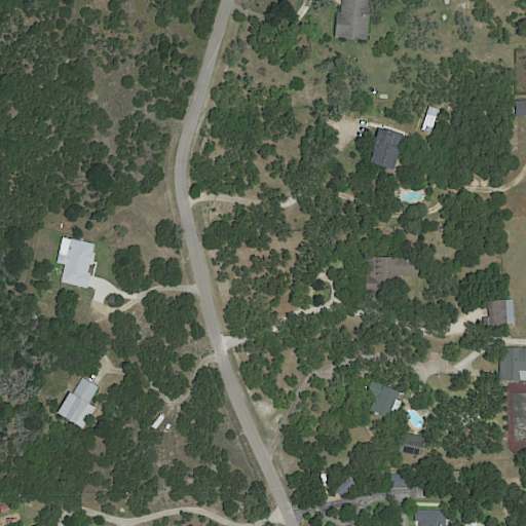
[(372,0),(369,39),(336,36),(338,12),(342,12),(343,0),(372,0)]
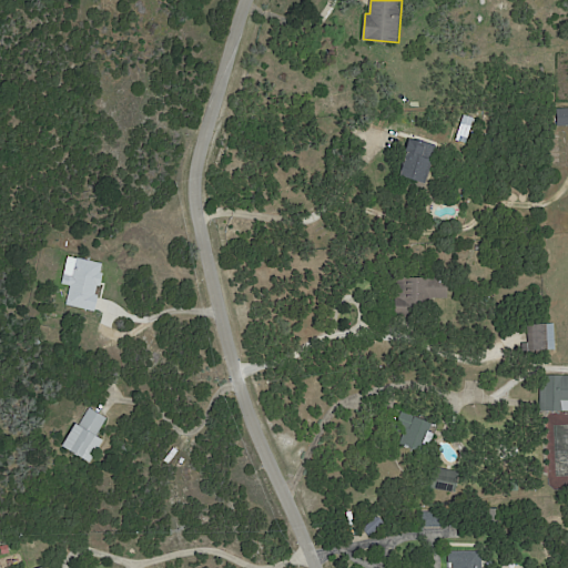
[(567,125),(558,127),(557,110),(567,109),(567,125)]
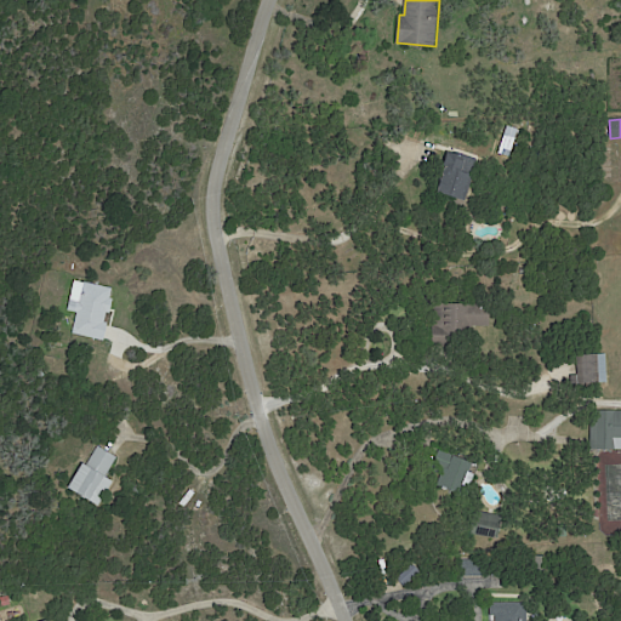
[(443,189),(443,192),(439,191),(442,187),(444,187),(445,184),(444,183),(451,164),(448,163),(451,149),(455,151),(455,149),(468,154),(467,157),(471,158),(467,166),(477,170),(468,198),(443,189)]
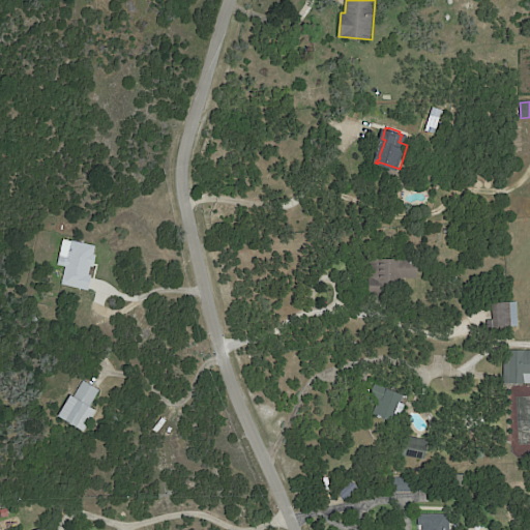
[(95,264),(95,266),(92,266),(90,273),(93,274),(90,290),(63,284),(66,266),(64,265),(66,256),(68,257),(71,240),(96,245),(95,254),(97,254),(95,264)]
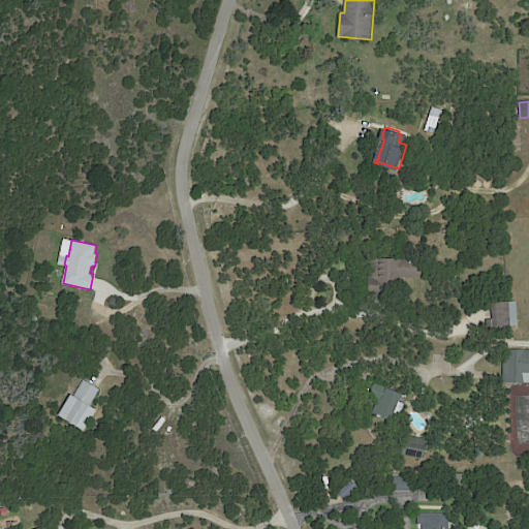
[(384,292),(368,292),(368,258),(419,258),(419,277),(400,277),(400,292),(384,292)]
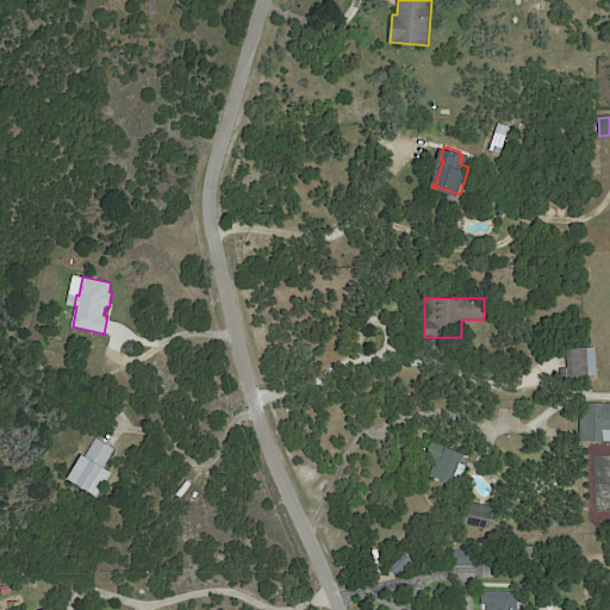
[(570,378),(570,377),(566,377),(566,368),(568,368),(567,348),(587,347),(587,348),(596,348),(597,377),(570,378)]
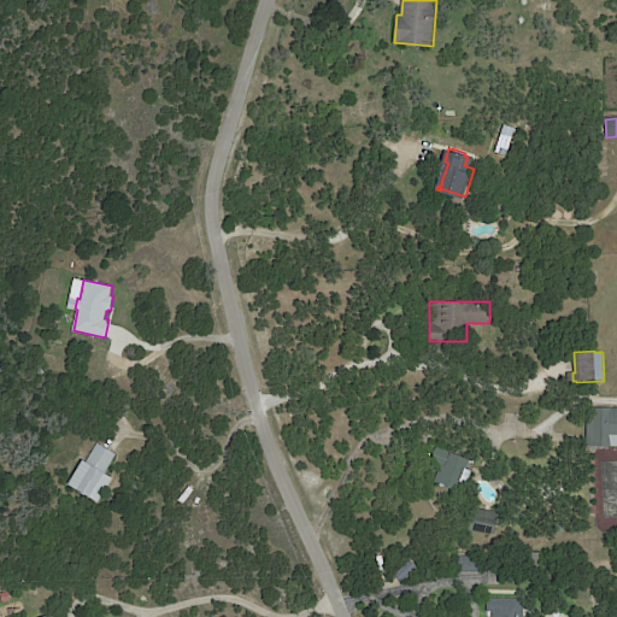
[(616,447),(591,447),(591,409),(616,409),(616,447)]
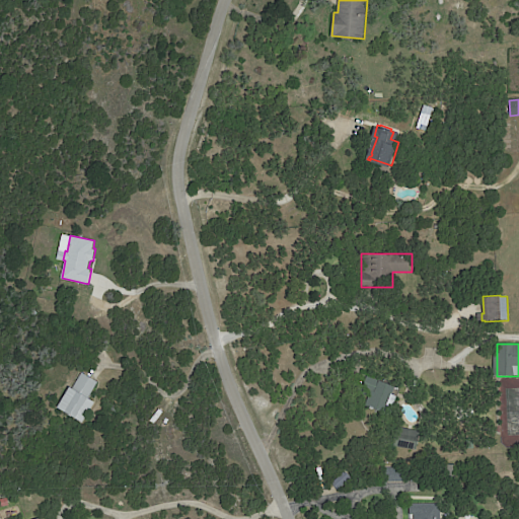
[(87,379),(95,384),(87,398),(94,402),(81,424),(56,409),(68,388),(70,389),(79,374),(87,379)]
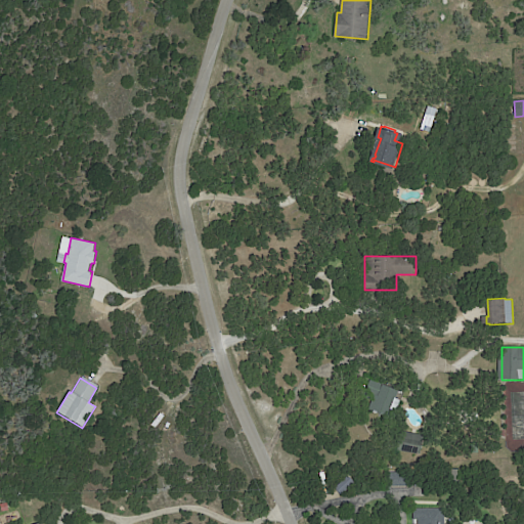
[(399,391),(400,391),(398,398),(402,400),(398,412),(392,410),(389,418),(366,410),(375,395),(365,392),(369,381),(399,391)]
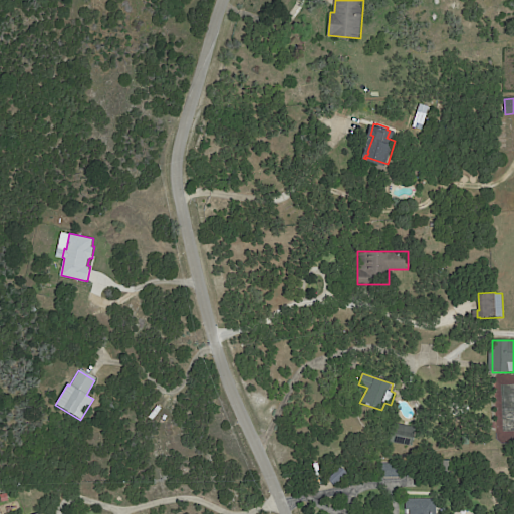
[(387,442),(390,422),(416,427),(413,446),(387,442)]
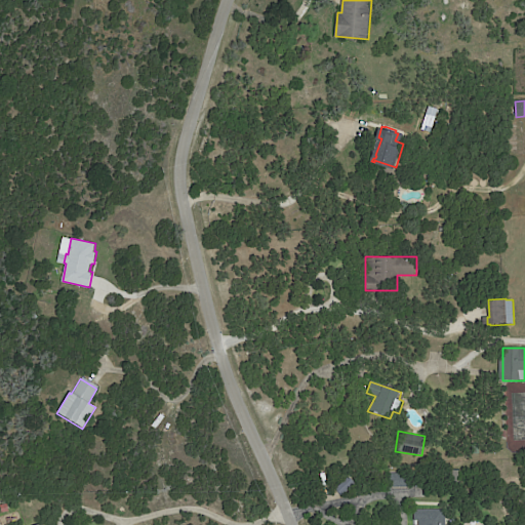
[(482,454),(475,454),(474,442),(481,442),(482,454)]
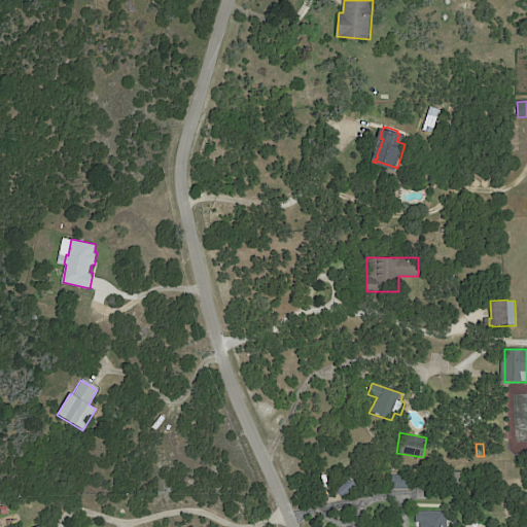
[(419,485),(419,490),(393,490),(393,477),(419,477),(419,485)]
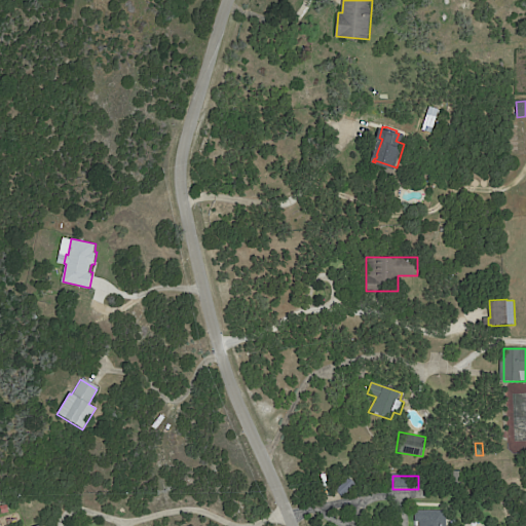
[(0,515),(0,506),(7,505),(8,514),(0,515)]
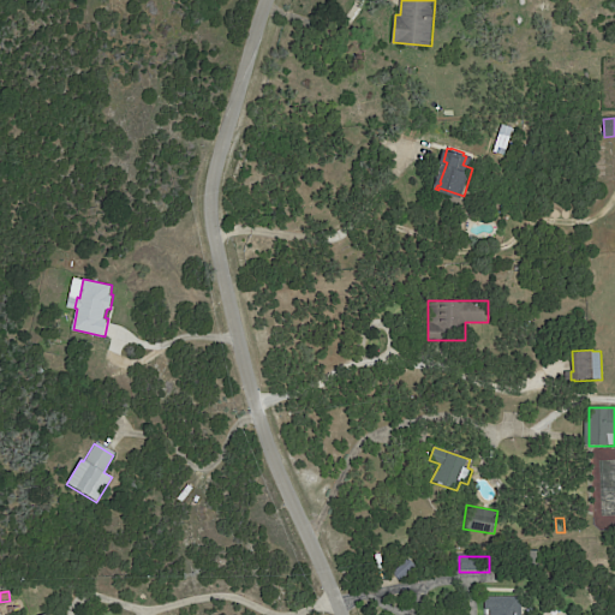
[(521,599),(521,614),(493,614),(493,608),(488,608),(488,597),(521,597),(521,599)]
